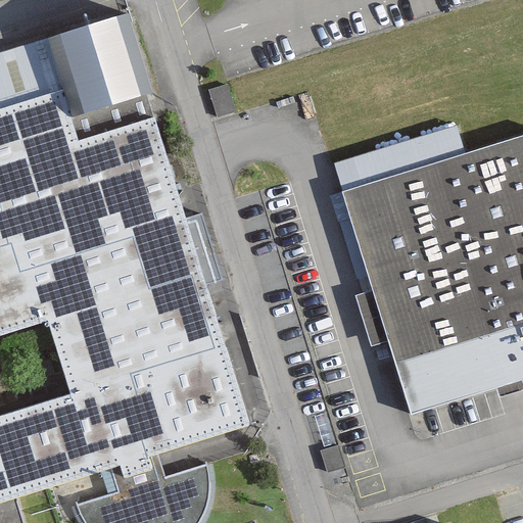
[(0,51),(0,498),(107,467),(115,492),(75,505),(84,522),(193,522),(198,518),(206,494),(204,465),(163,478),(155,452),(245,425),(154,110),(78,134),(70,109),(147,92),(126,13),(0,51)]
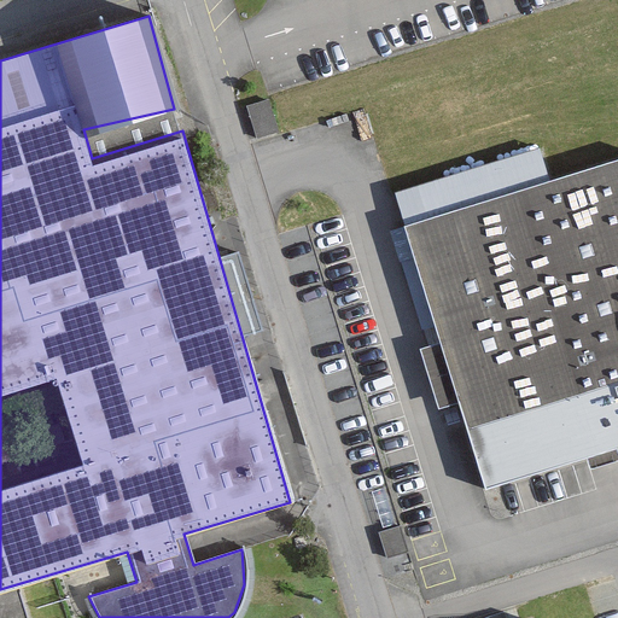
[(278,132),(268,100),(248,106),(257,139),(278,132)]
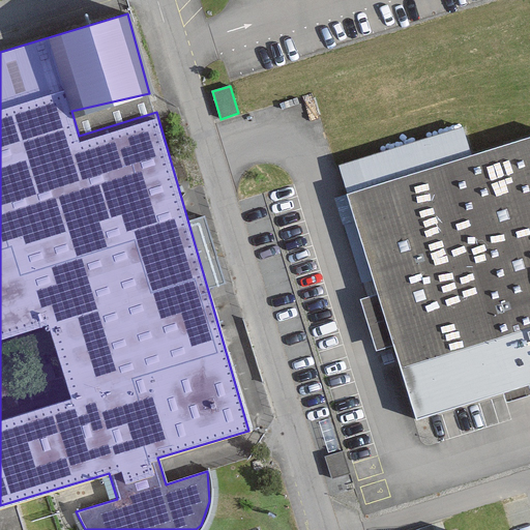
[(529,385),(529,136),(471,154),(463,128),(339,167),(378,294),(362,299),(379,352),(394,347),(417,420),(529,385)]
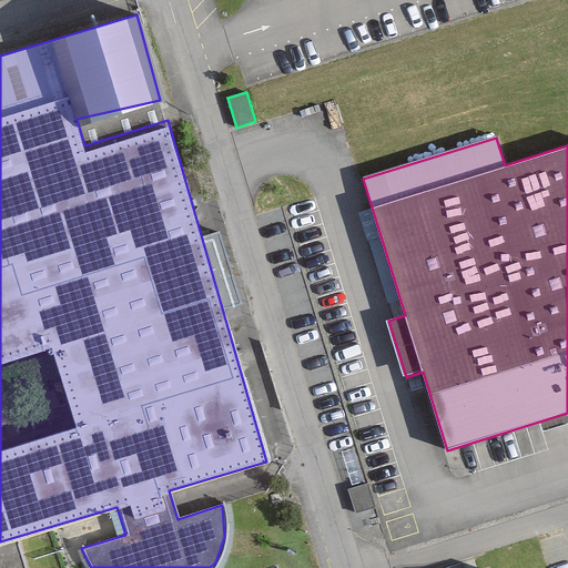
[(364,483),(354,448),(342,452),(352,486),(364,483)]
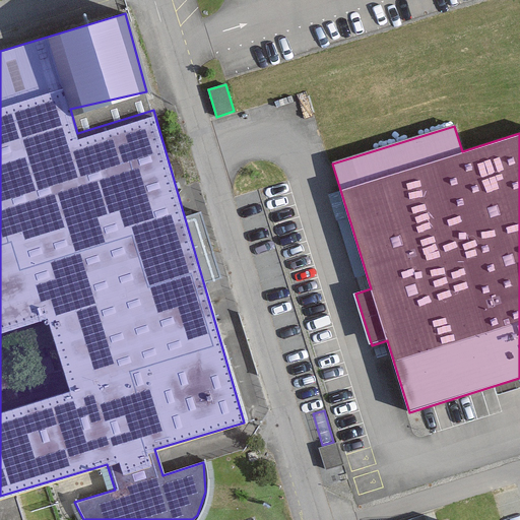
[(335,444),(319,449),(325,469),(342,464),(335,444)]
